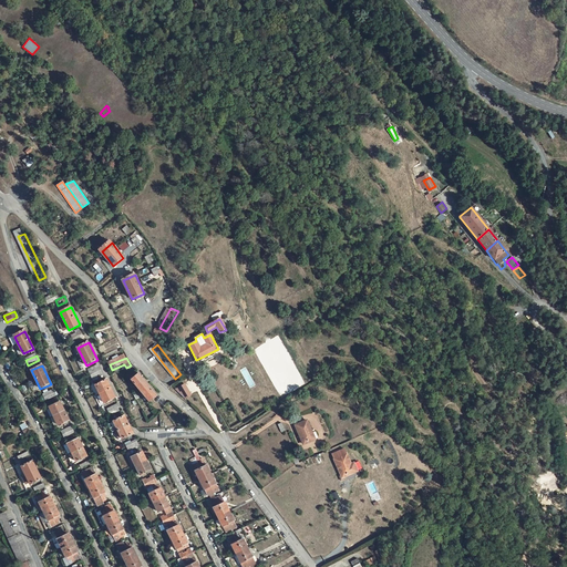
[(151,402),(160,395),(140,374),(133,380),(151,402)]
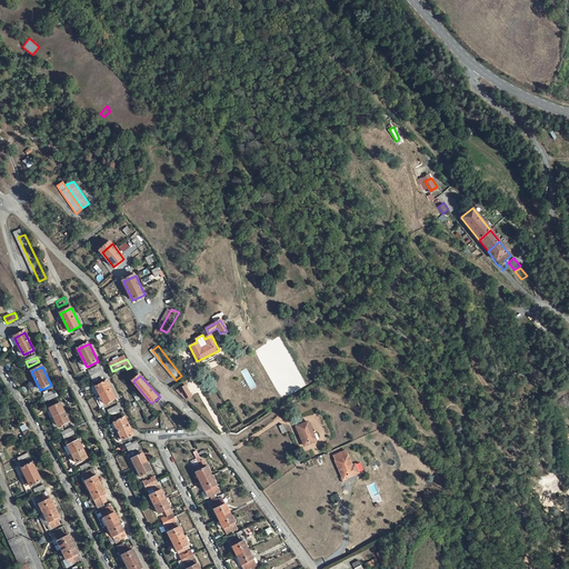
[(117,398),(108,381),(98,387),(106,403),(117,398)]
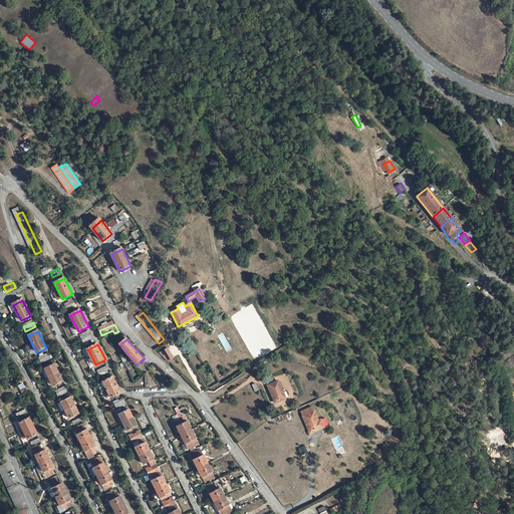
[(167,346),(160,351),(167,362),(174,357),(167,346)]
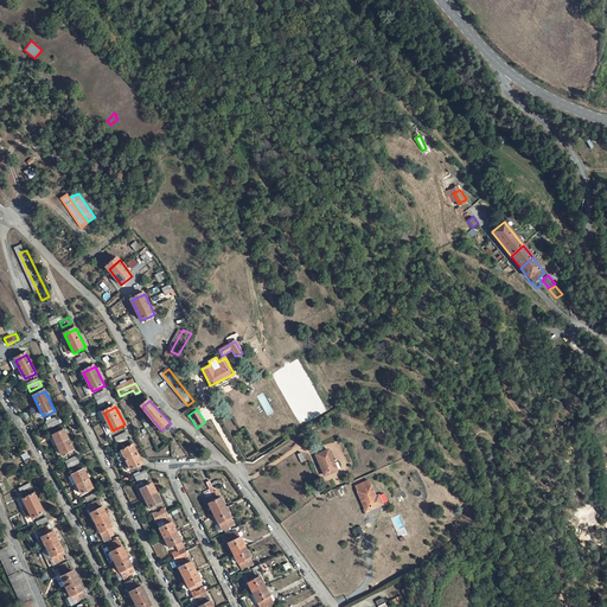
[(58,419),(46,425),(49,429),(61,423),(58,419)]
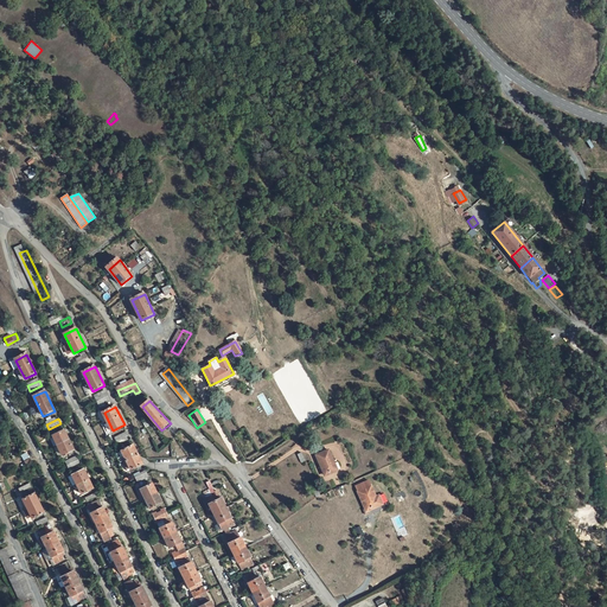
[(65,433),(53,439),(62,457),(74,451),(65,433)]
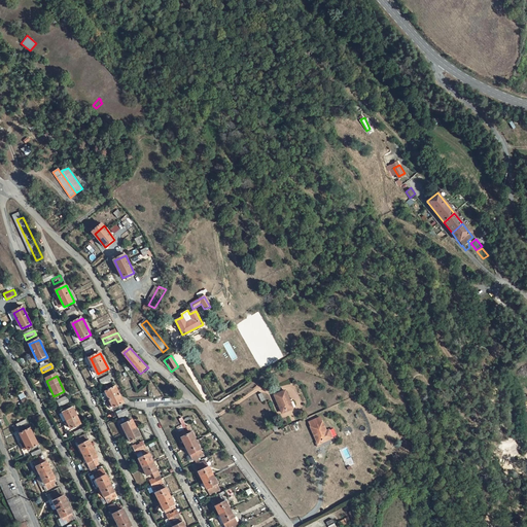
[(109,376),(102,380),(104,385),(112,381),(109,376)]
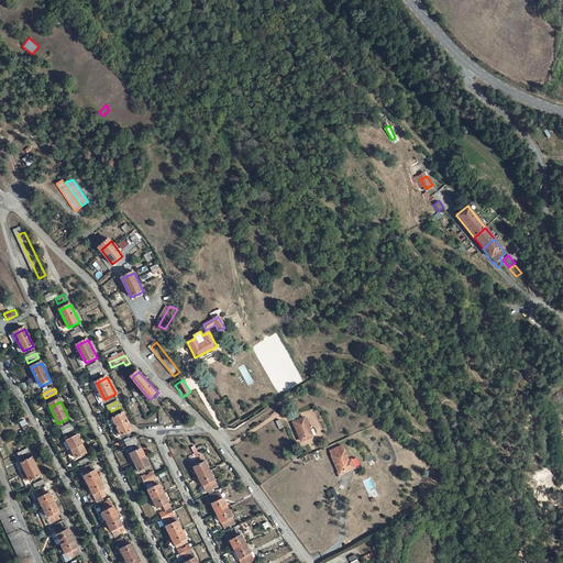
[(118,427),(121,434),(122,435),(132,431),(124,414),(113,418),(118,427)]
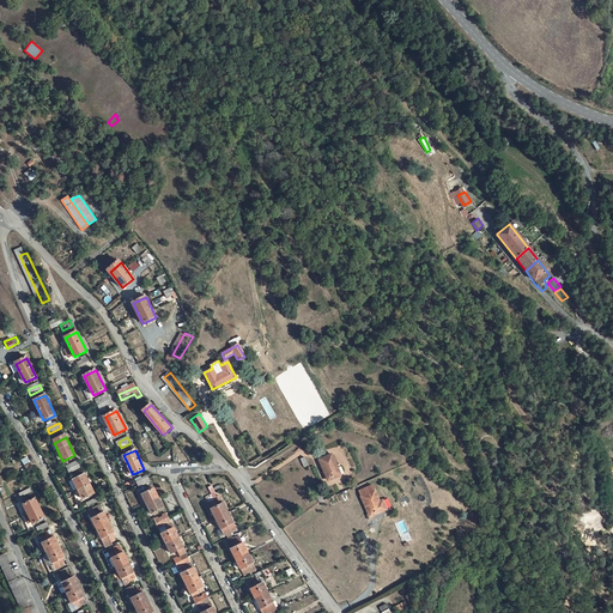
[(335,465),(337,465),(332,454),(320,460),(329,479),(340,474),(335,465)]
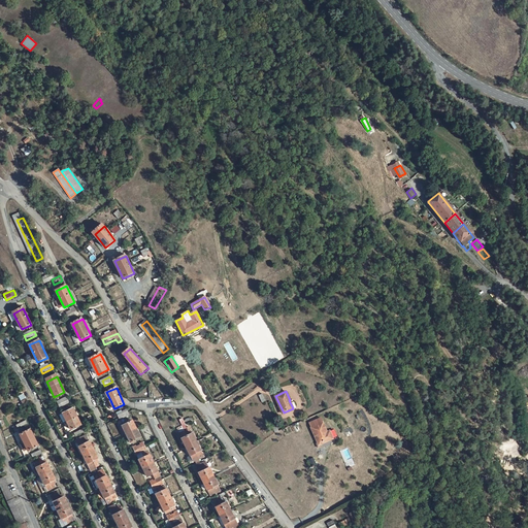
[(81,425),(74,409),(64,415),(67,422),(71,430),(81,425)]
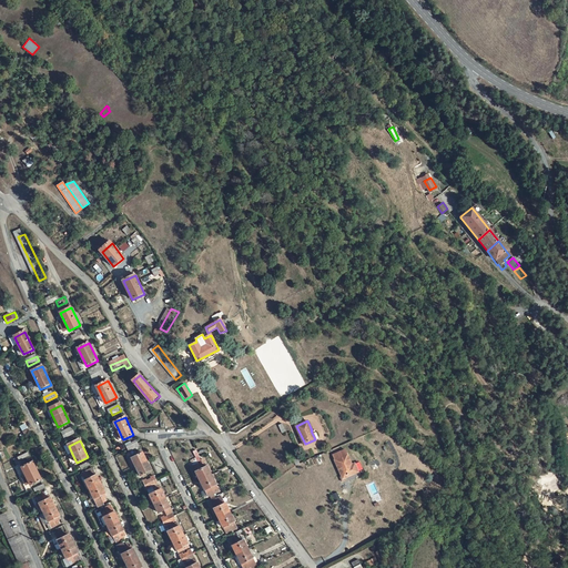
[(138,442),(128,446),(130,450),(140,447),(138,442)]
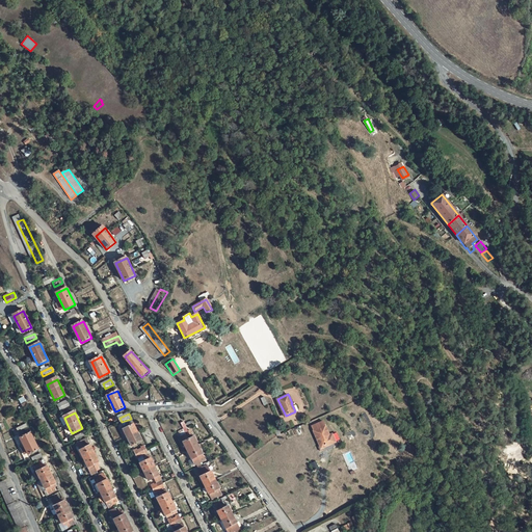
[(142,442),(135,424),(125,429),(133,446),(142,442)]
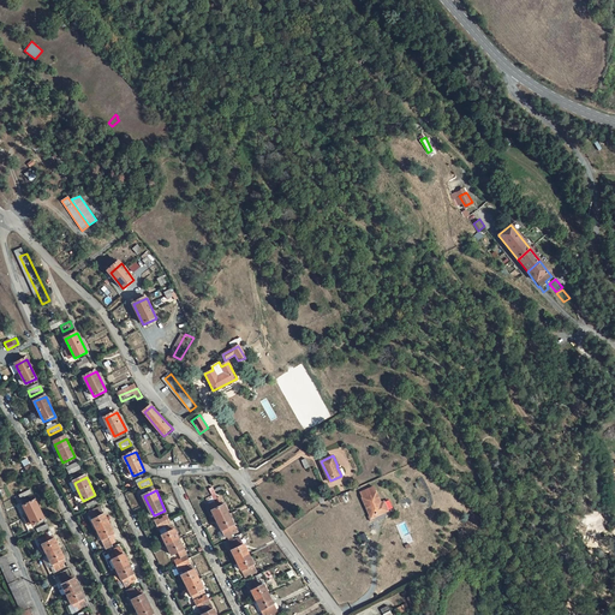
[(383,512),(378,501),(380,500),(375,490),(363,495),(372,517),(383,512)]
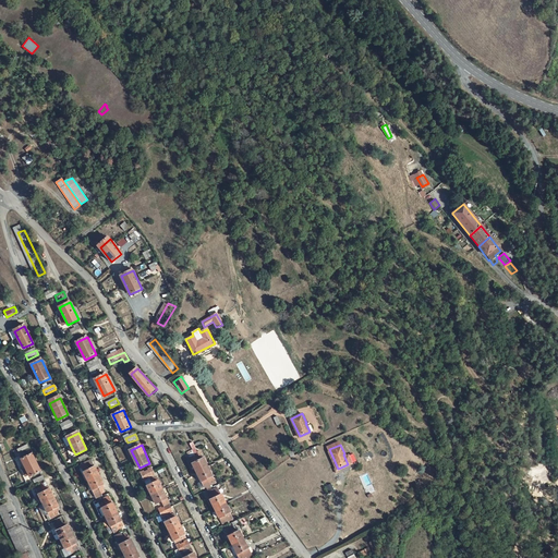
[(211,475),(208,466),(204,458),(203,459),(202,455),(199,456),(197,451),(195,452),(193,448),(187,450),(193,462),(193,463),(197,472),(202,481),(205,487),(207,486),(208,488),(213,486),(211,485),(214,484),(211,480),(213,478),(211,475)]
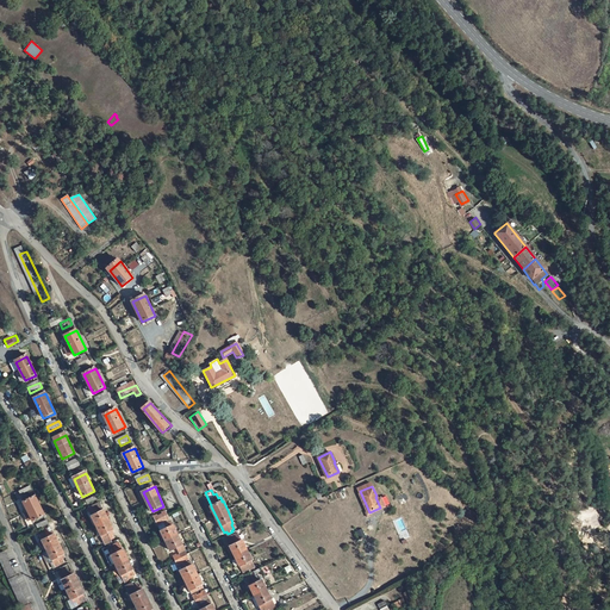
[(35,497),(23,502),(32,521),(44,515),(35,497)]
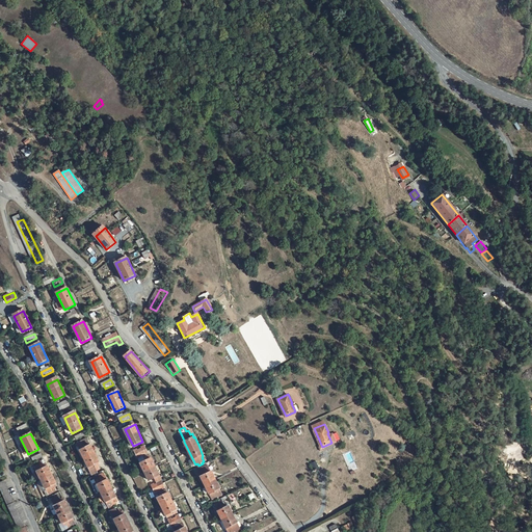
[(81,452),(92,477),(99,474),(99,473),(101,472),(99,468),(102,467),(100,463),(101,463),(92,447),(91,447),(88,441),(78,445),(81,452)]
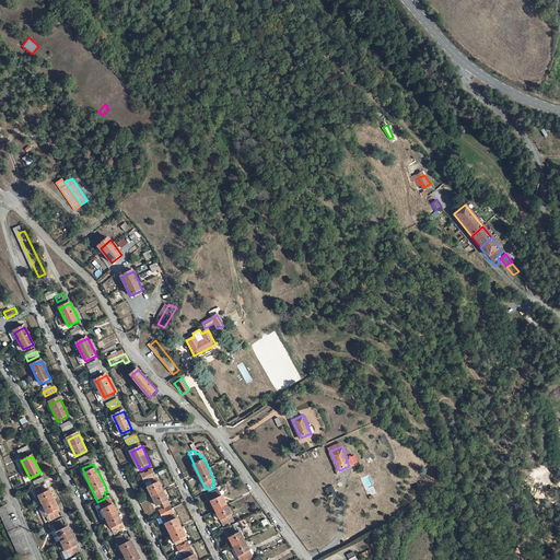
[(147,475),(146,473),(143,474),(148,483),(150,481),(149,480),(153,478),(154,479),(158,478),(153,469),(150,470),(151,473),(147,475)]
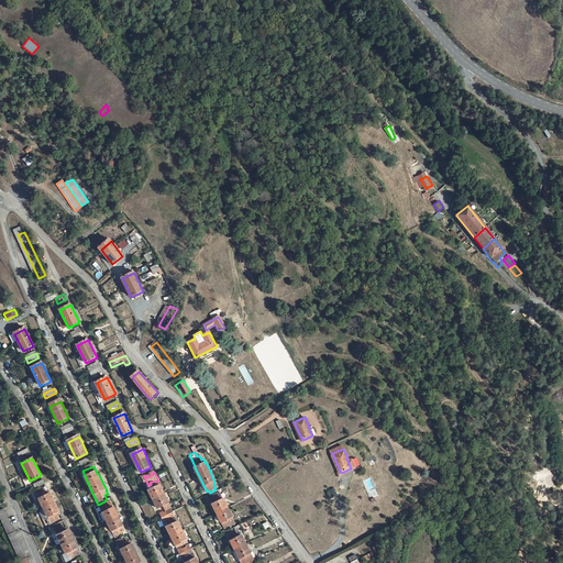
[(368,494),(374,493),(375,496),(377,496),(372,477),(364,479),(368,494)]
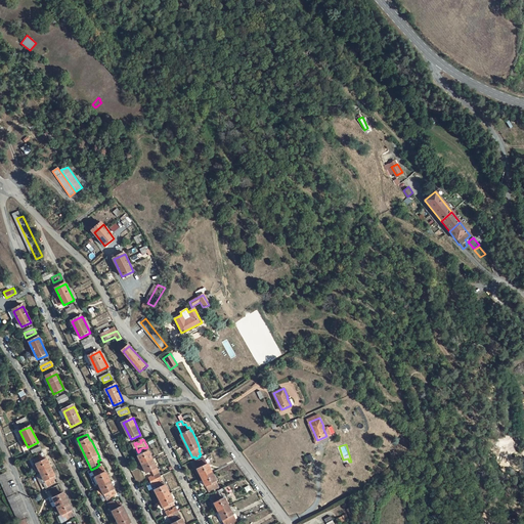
[(154,477),(153,476),(150,476),(154,484),(157,483),(159,488),(156,490),(165,509),(175,505),(164,481),(160,483),(158,480),(161,479),(161,481),(163,480),(148,450),(138,455),(146,473),(153,470),(156,476),(154,477)]
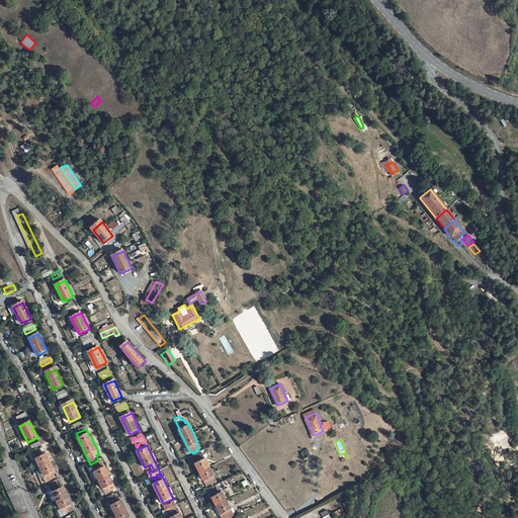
[(40,449),(34,452),(36,455),(35,455),(36,459),(35,459),(44,476),(45,476),(48,482),(55,479),(53,475),(55,475),(54,471),(55,471),(47,454),(46,455),(44,451),(41,452),(40,449)]
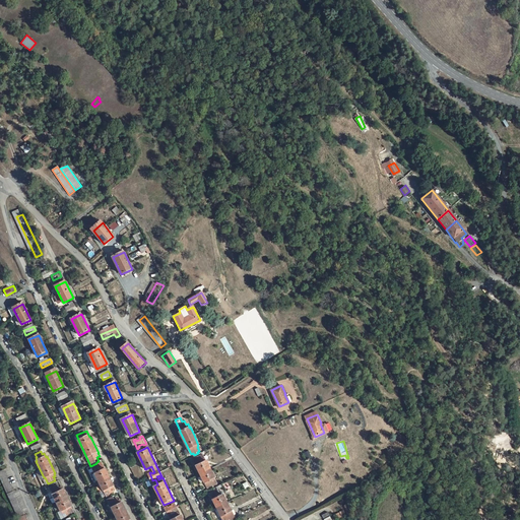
[(214,477),(214,476),(210,468),(206,460),(205,461),(202,455),(194,459),(197,465),(196,465),(200,474),(204,481),(208,489),(217,483),(214,477)]
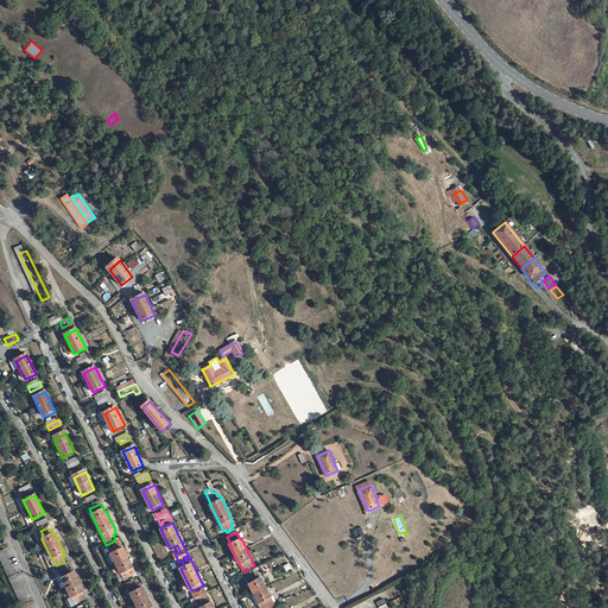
[(109,549),(112,556),(121,576),(126,583),(135,578),(134,576),(137,575),(133,567),(125,550),(121,543),(109,549)]
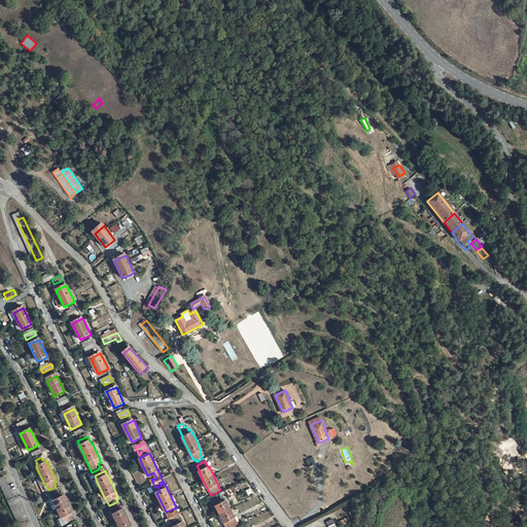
[(24,522),(1,477),(0,477),(0,488),(18,526),(25,526),(24,523),(24,522)]
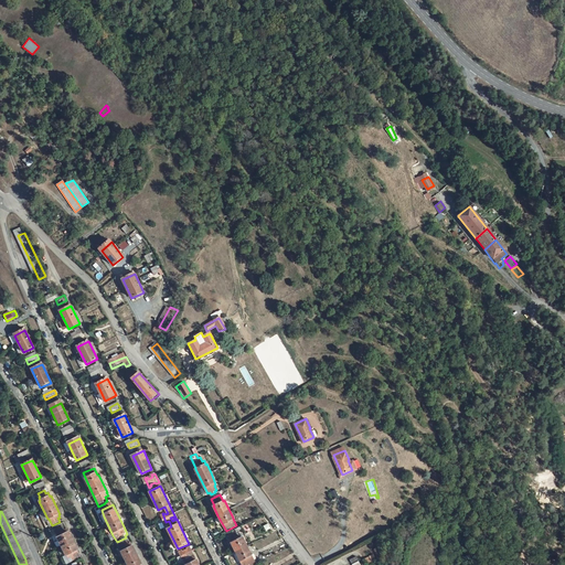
[(70,557),(76,554),(74,551),(76,550),(74,545),(75,545),(68,532),(67,532),(65,529),(64,530),(62,526),(54,530),(57,536),(56,537),(64,552),(65,552),(66,554),(67,553),(70,557)]
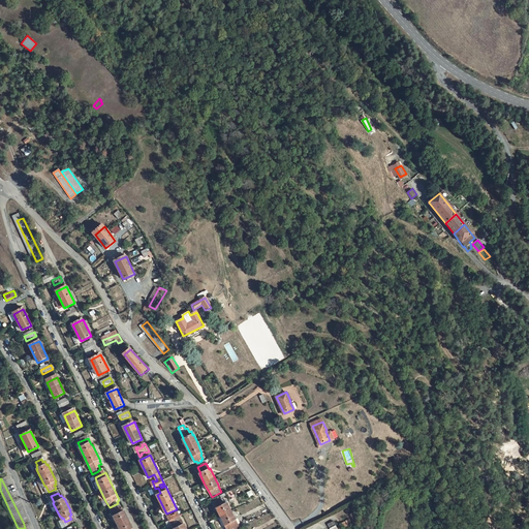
[(225,528),(235,528),(239,528),(230,510),(227,504),(226,504),(223,498),(216,501),(218,504),(216,505),(217,508),(216,508),(220,516),(225,528)]
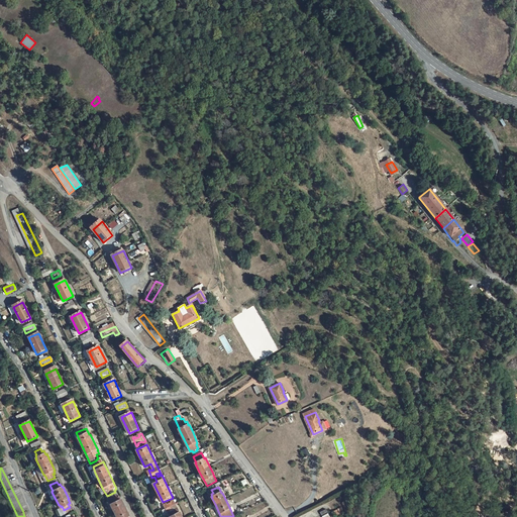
[(115,494),(107,498),(110,505),(116,516),(128,516),(129,516),(130,516),(122,500),(120,500),(119,497),(117,497),(115,494)]
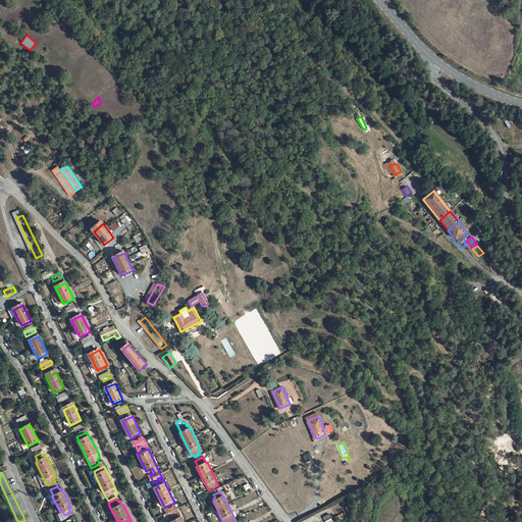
[(169,509),(169,508),(166,509),(169,517),(172,515),(171,514),(176,512),(176,514),(179,512),(175,505),(172,506),(173,508),(169,509)]
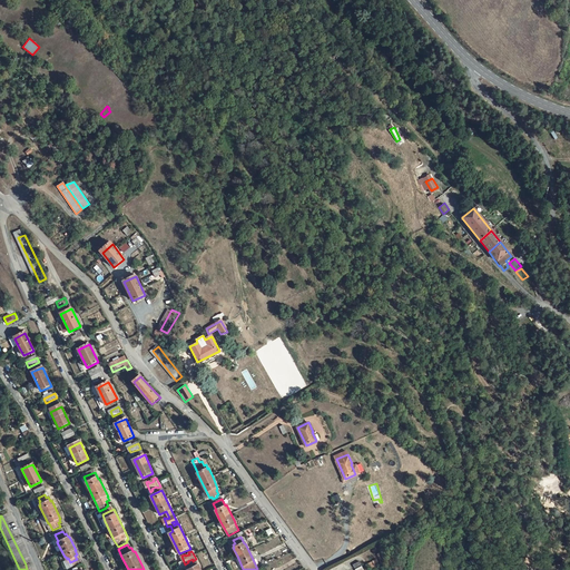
[(372,569),(380,566),(376,559),(369,562),(372,569)]
